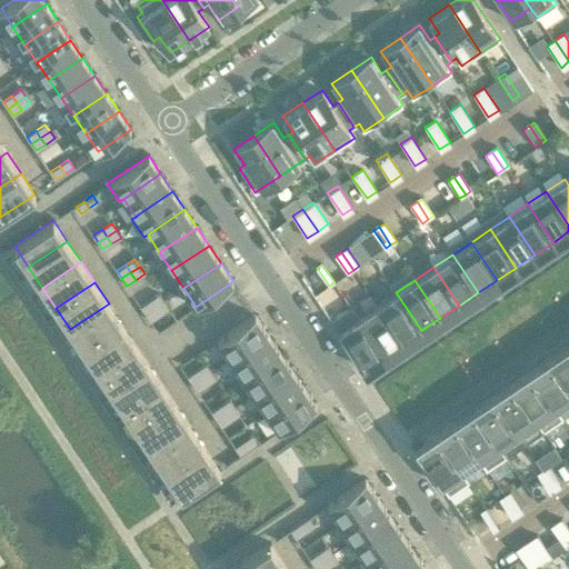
[(421,330),(396,292),(377,306),(402,343),(421,330)]
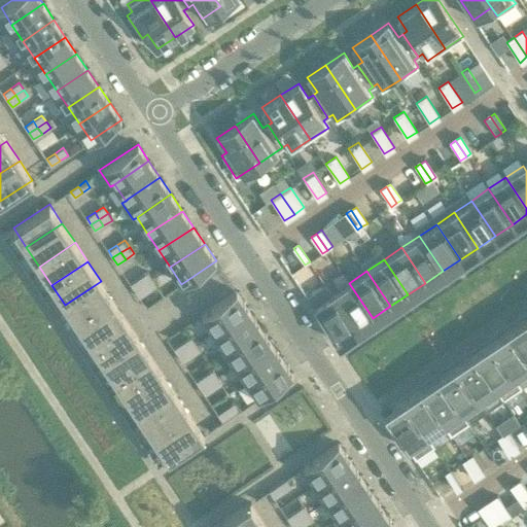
[(152,279),(147,273),(139,278),(143,285),(152,279)]
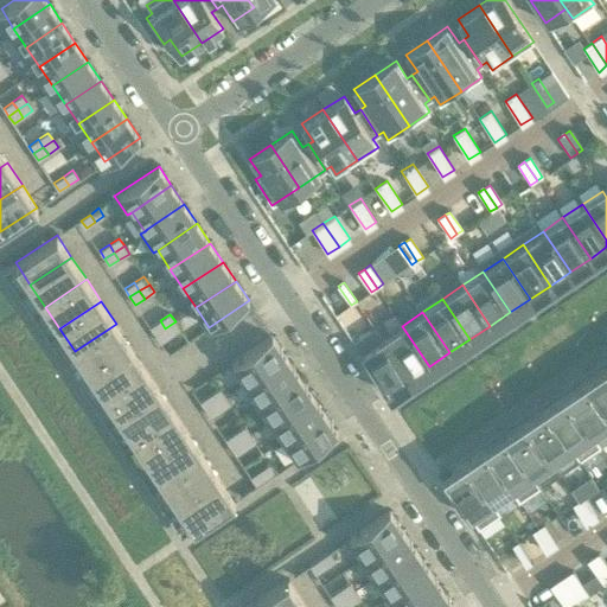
[(160,320),(151,326),(155,334),(165,328),(160,320)]
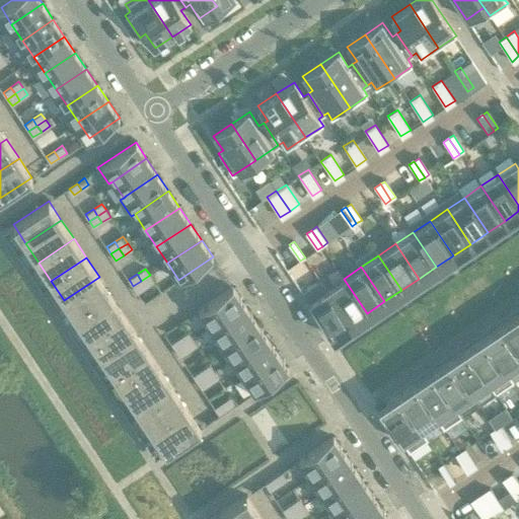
[(154,282),(150,275),(141,281),(146,287),(154,282)]
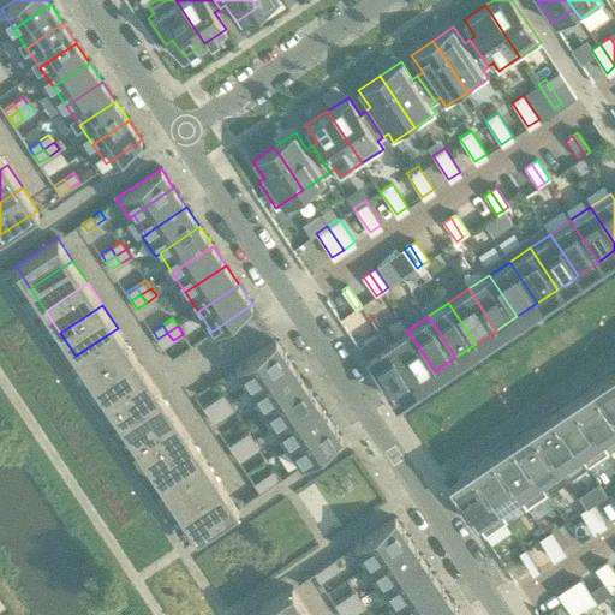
[(118,328),(76,356),(90,378),(132,350),(118,328)]
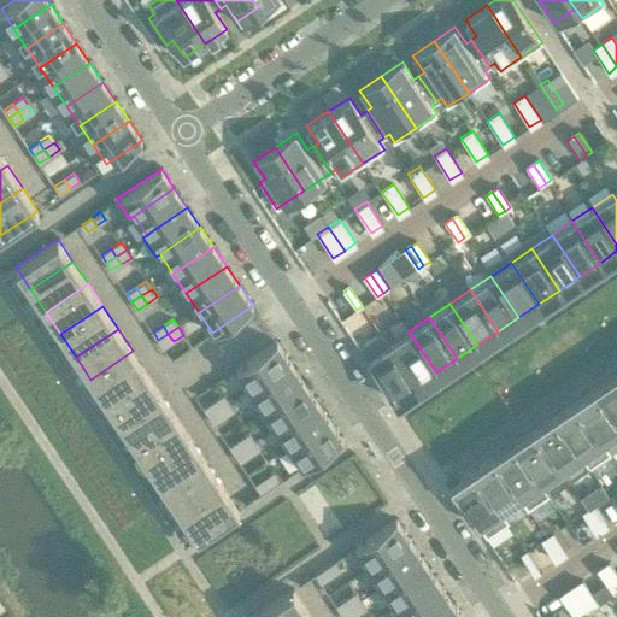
[(436,372),(409,331),(388,345),(416,386),(436,372)]
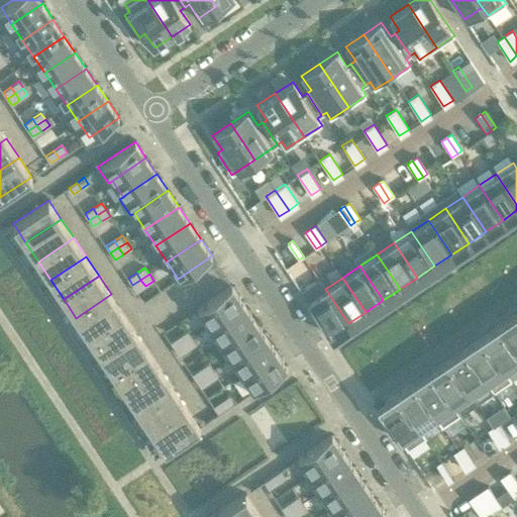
[(348,323),(325,289),(318,279),(301,291),(330,335),(348,323)]
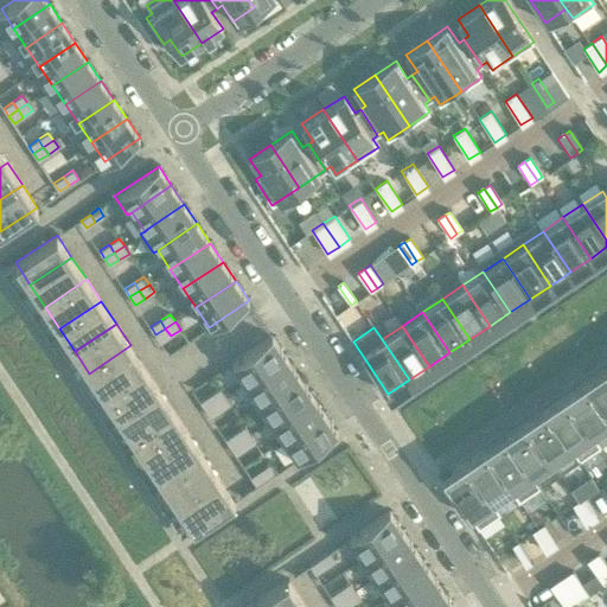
[(155,334),(160,343),(171,336),(165,328),(155,334)]
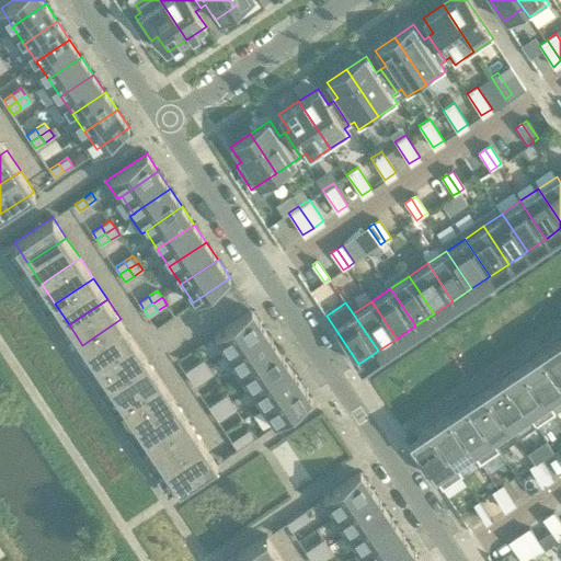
[(226,353),(263,328),(251,310),(214,335),(226,353)]
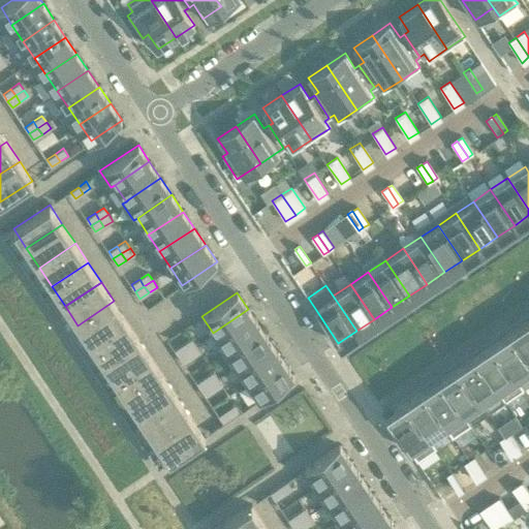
[(114,301),(78,325),(91,344),(127,320),(114,301)]
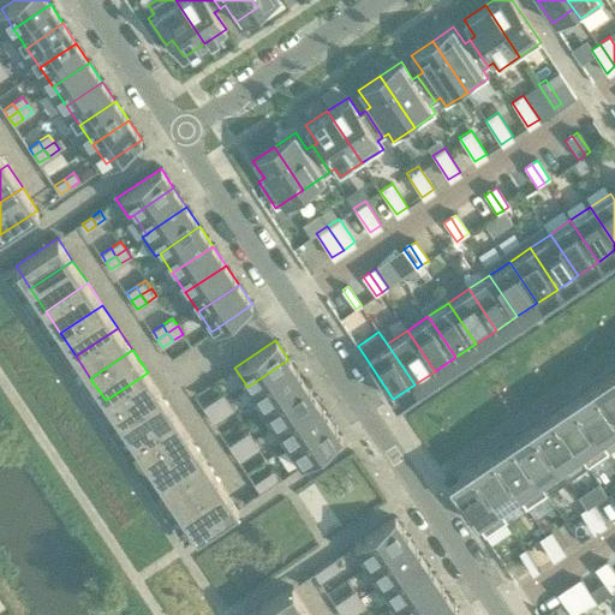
[(261,406),(302,378),(288,359),(248,387),(261,406)]
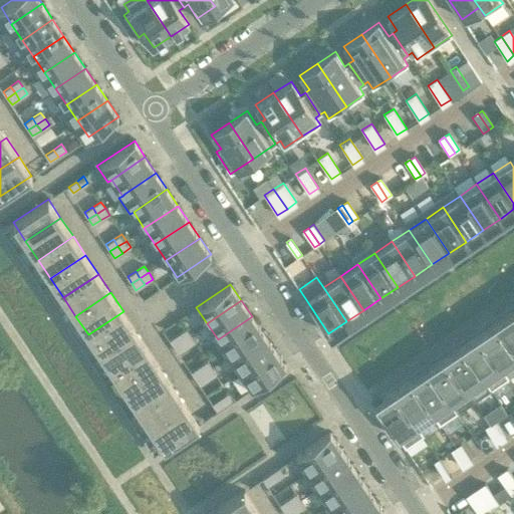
[(100,353),(136,330),(123,311),(88,334),(100,353)]
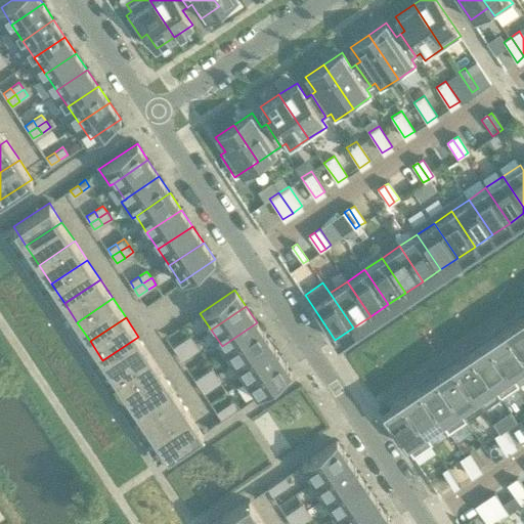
[(506,330),(523,357),(523,319),(523,318),(506,330)]
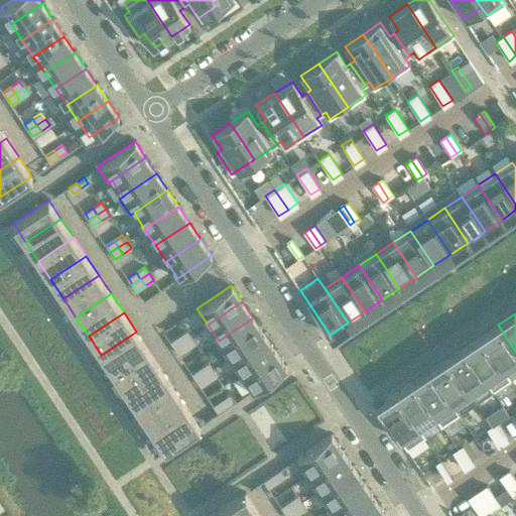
[(230,357),(264,335),(253,317),(219,341),(230,357)]
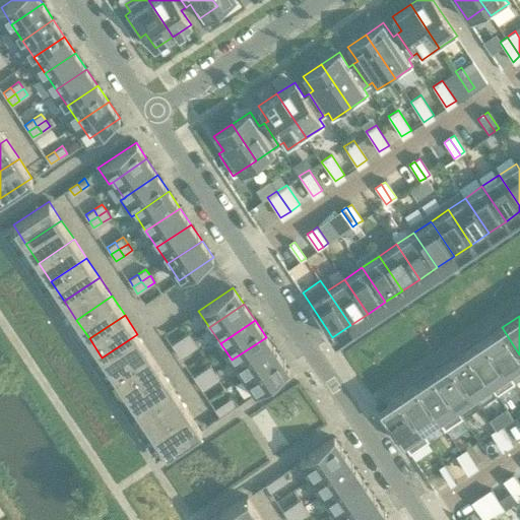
[(519,366),(519,354),(502,327),(484,339),(514,382),(509,374),(519,366)]
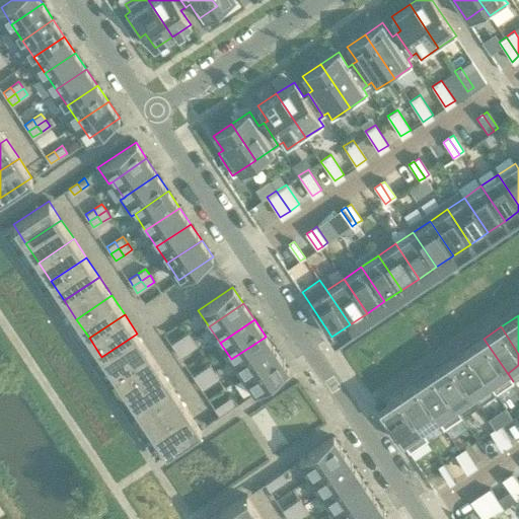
[(193,339),(188,331),(179,338),(183,344),(193,339)]
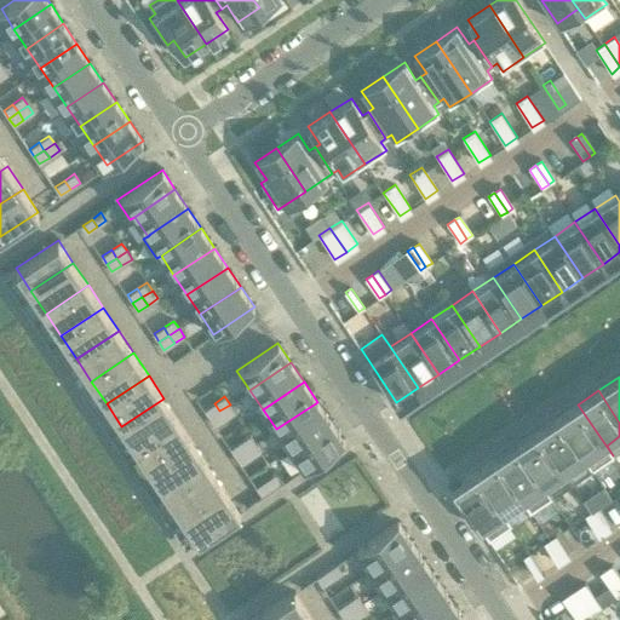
[(164,399),(121,426),(137,449),(179,420),(164,399)]
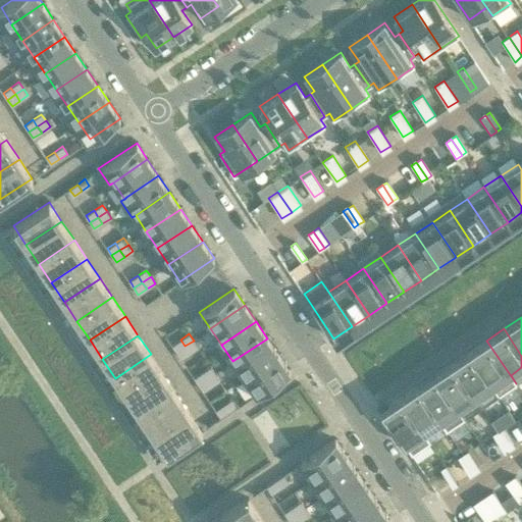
[(267,338),(232,361),(244,378),(278,355),(267,338)]
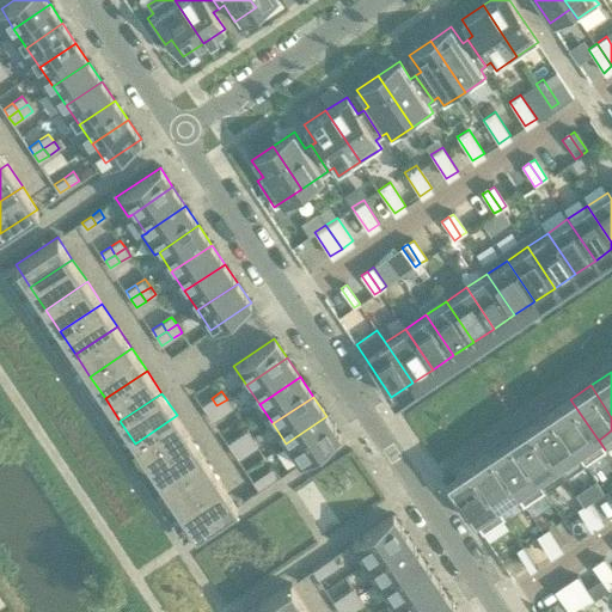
[(212,398),(202,404),(207,412),(216,405),(212,398)]
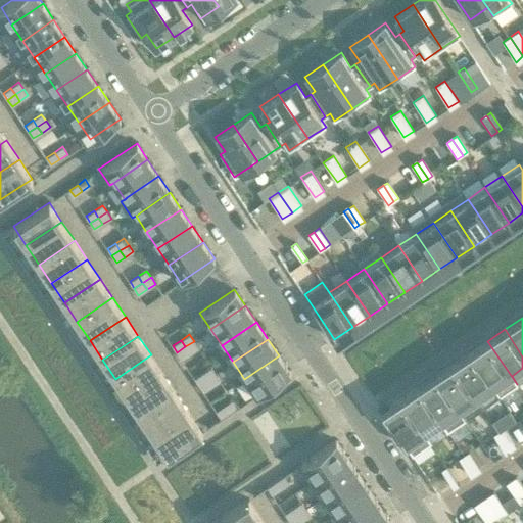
[(194,341),(185,346),(190,353),(198,348),(194,341)]
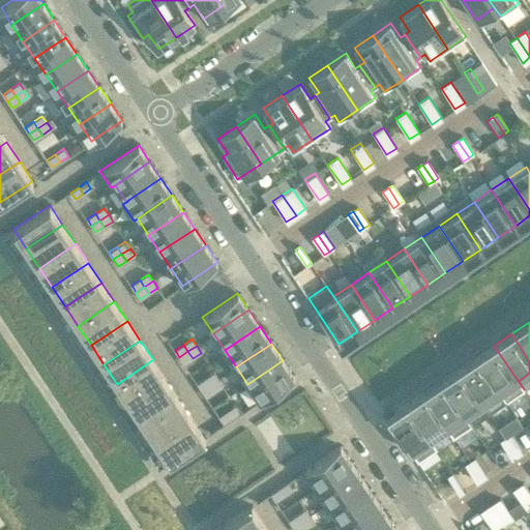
[(524,389),(494,346),(476,357),(506,402),(524,389)]
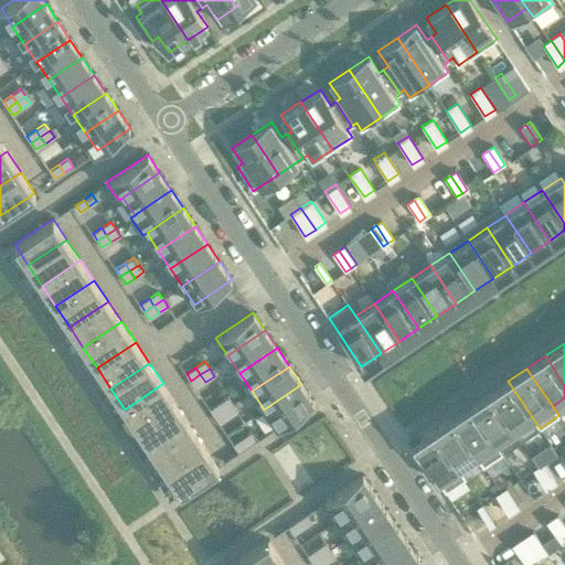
[(191,381),(195,388),(205,382),(200,374),(191,381)]
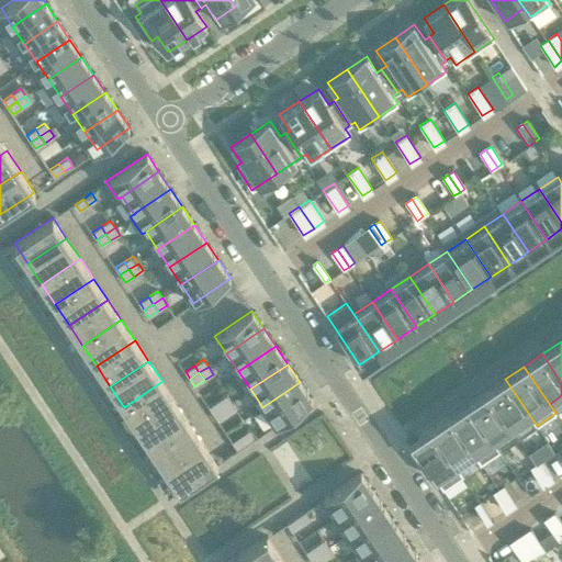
[(486,391),(512,429),(529,417),(536,426),(537,426),(505,379),(486,391)]
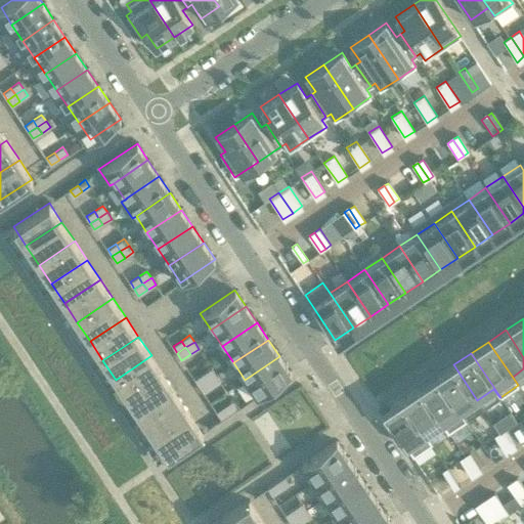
[(151,355),(116,380),(128,398),(164,375),(151,355)]
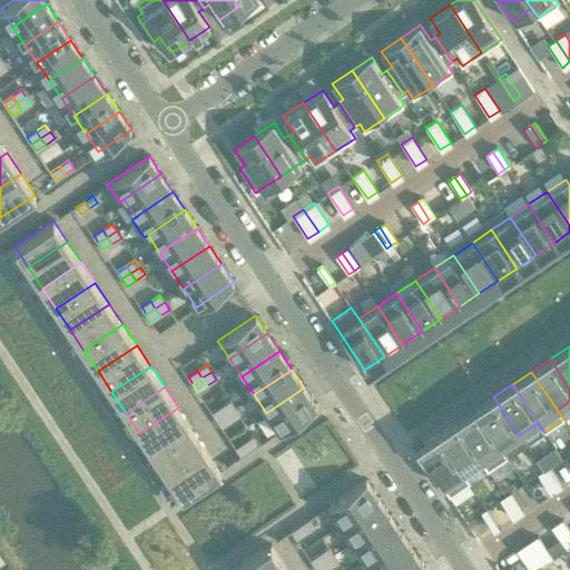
[(304,387),(266,413),(278,431),(316,405),(304,387)]
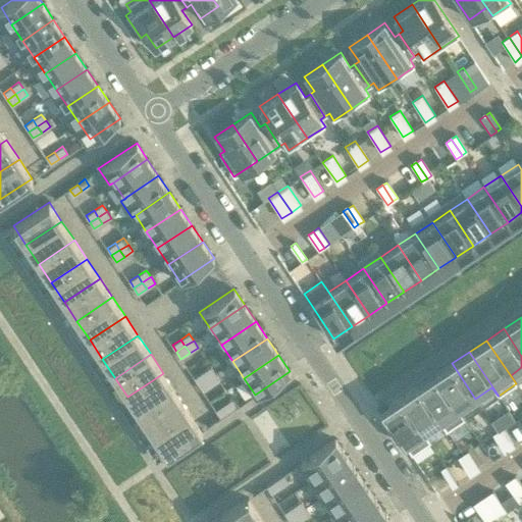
[(475,399),(452,363),(434,375),(464,419),(465,418),(459,410),(475,399)]
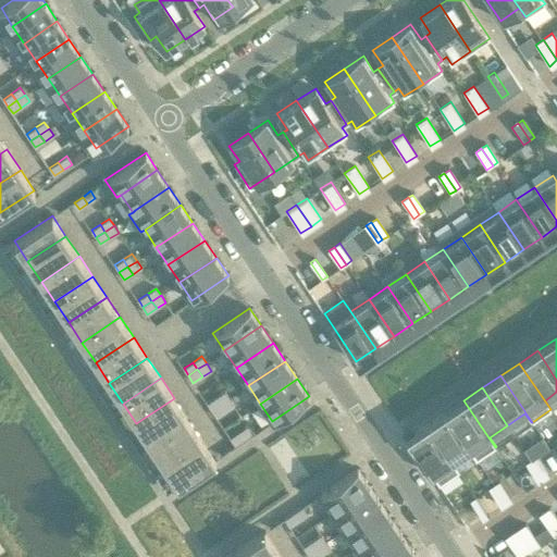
[(230,398),(224,392),(215,397),(221,405),(230,398)]
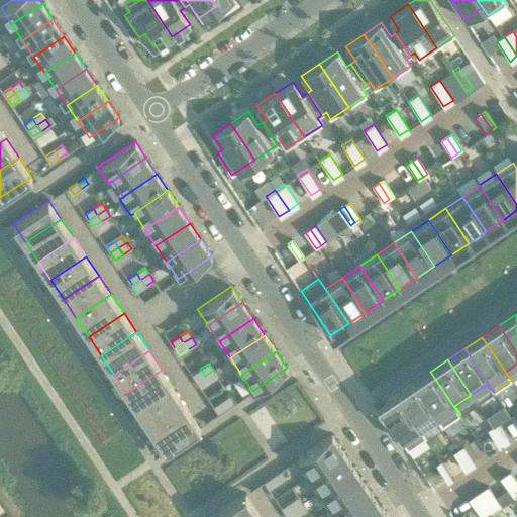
[(200,369),(192,374),(197,381),(205,376),(200,369)]
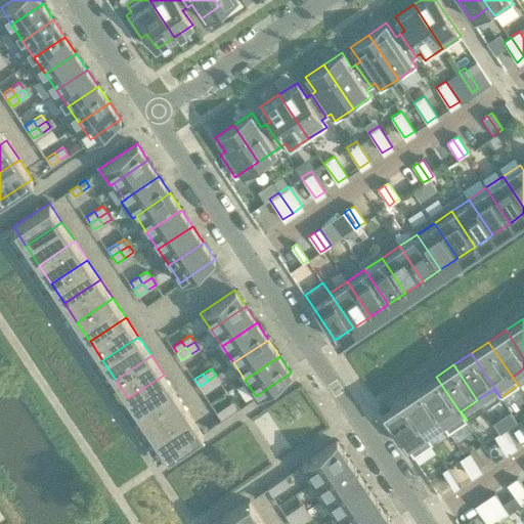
[(164,375),(128,398),(141,418),(177,394),(164,375)]
